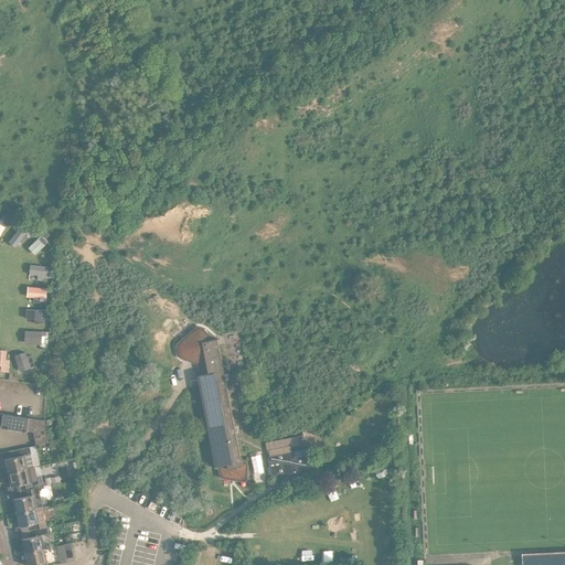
[(9,241),(16,246),(27,232),(20,227),(9,241)]
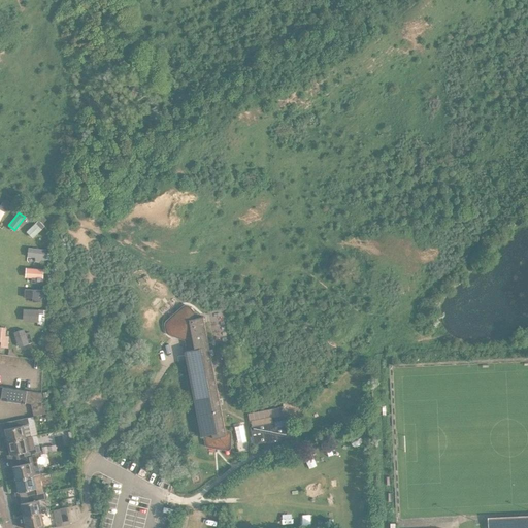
[(40,216),(26,229),(33,236),(45,225),(40,222),(44,219),(40,216)]
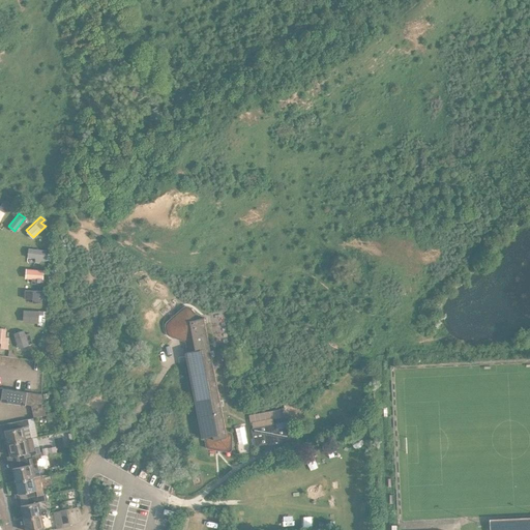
[(48,247),(27,246),(27,257),(34,256),(34,261),(39,261),(39,258),(48,259),(48,247)]
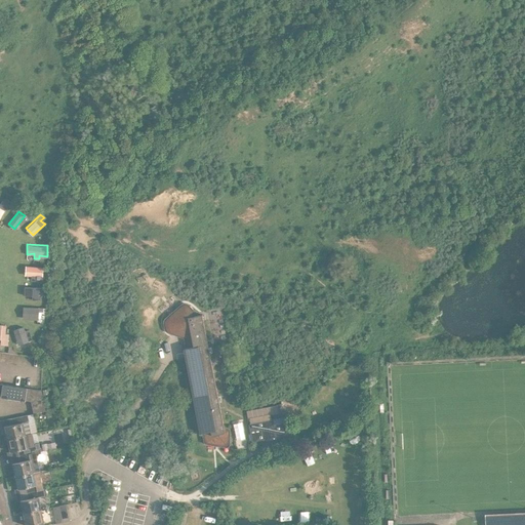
[(43,265),(24,264),(24,274),(31,274),(30,278),(35,279),(41,279),(42,274),(43,265)]
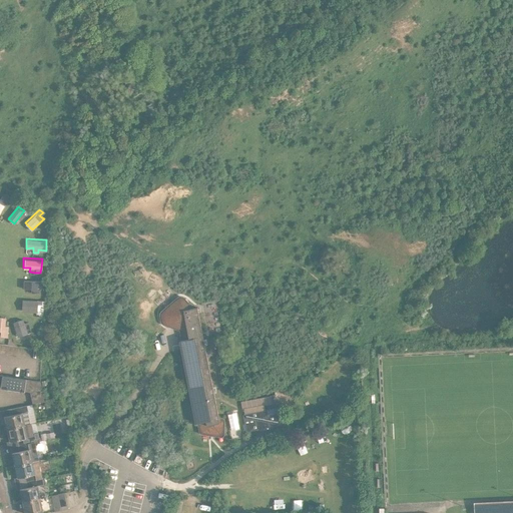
[(41,279),(22,278),(22,288),(29,288),(29,292),(37,293),(38,285),(42,285),(41,279)]
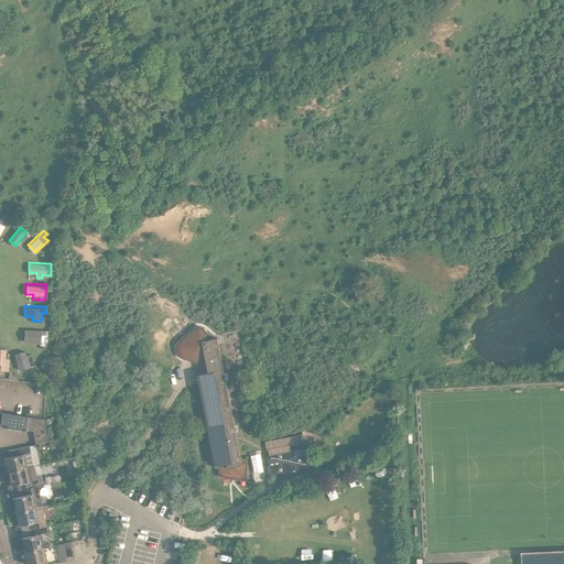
[(44,327),(23,326),(23,337),(31,336),(31,342),(41,342),(41,335),(45,335),(44,327)]
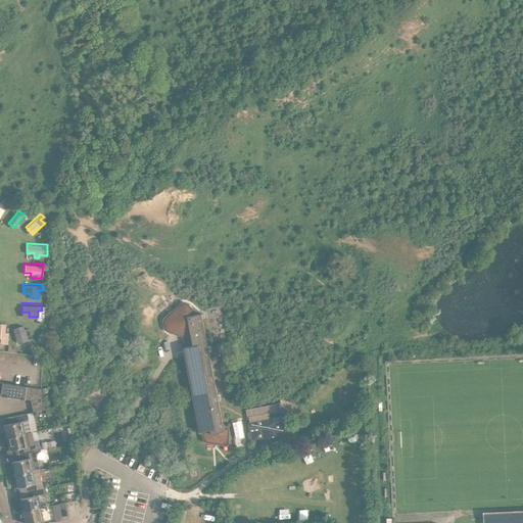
[(182,303),(181,303),(164,318),(163,319),(163,320),(163,321),(164,328),(164,329),(165,330),(167,330),(167,331),(187,337),(188,346),(185,346),(184,343),(184,347),(182,347),(184,359),(191,396),(199,435),(203,434),(205,441),(223,444),(224,440),(227,440),(227,429),(223,429),(200,313),(195,314),(187,304),(186,303),(185,303),(184,302),(183,302),(182,303)]
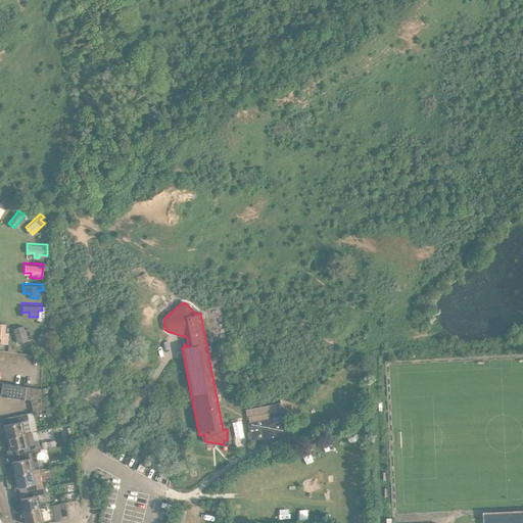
[(13,327),(16,342),(30,339),(25,324),(13,327)]
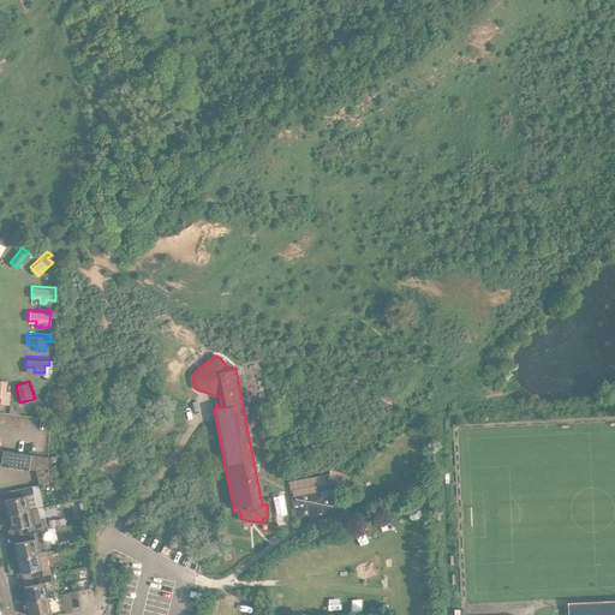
[(0,464),(29,469),(30,455),(3,451),(0,463),(0,464)]
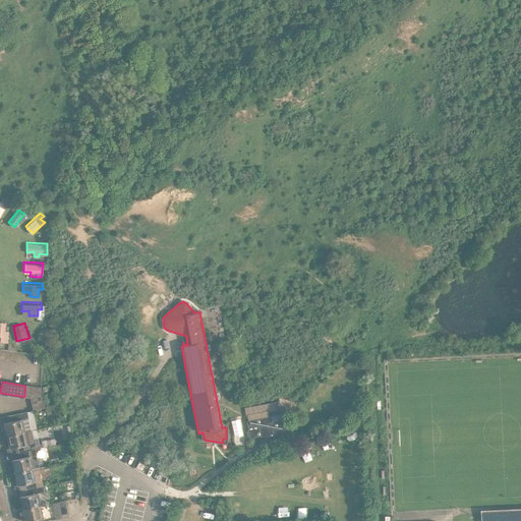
[(40,388),(25,386),(24,397),(30,398),(42,396),(40,388)]
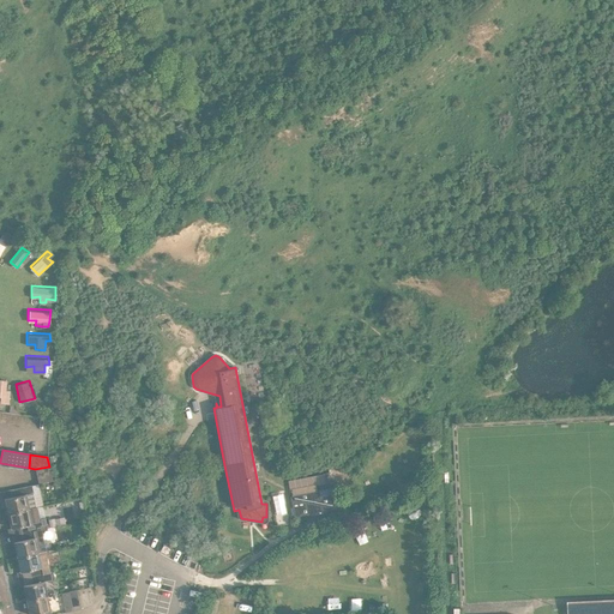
[(35,469),(37,476),(50,474),(49,467),(35,469)]
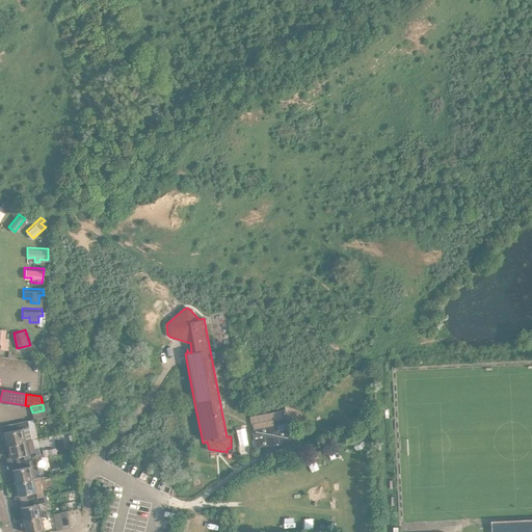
[(46,417),(44,410),(32,413),(33,419),(46,417)]
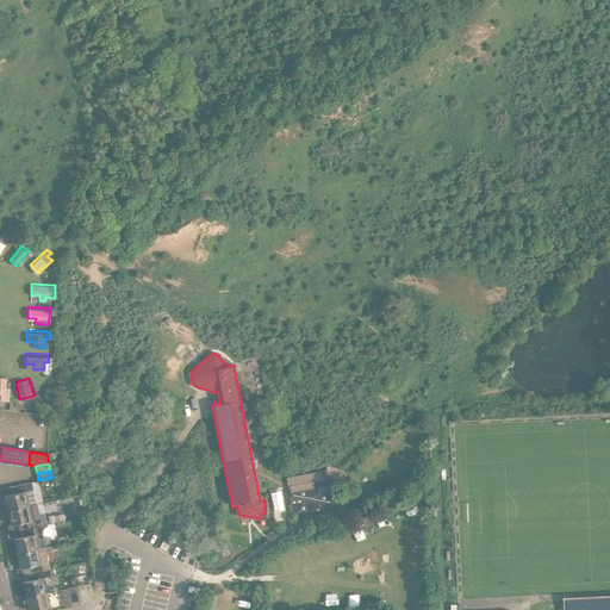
[(321,471),(286,478),(287,487),(323,480),(321,471)]
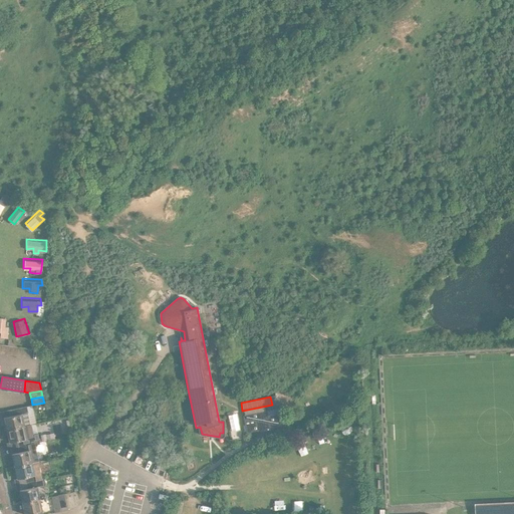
[(12,416),(4,417),(7,430),(30,425),(27,412),(26,406),(10,410),(12,416)]
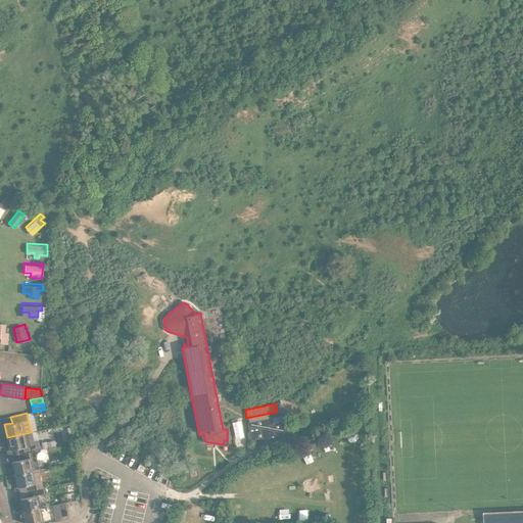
[(272,424),(271,418),(247,423),(251,439),(274,435),(274,432),(285,430),(283,422),(272,424)]
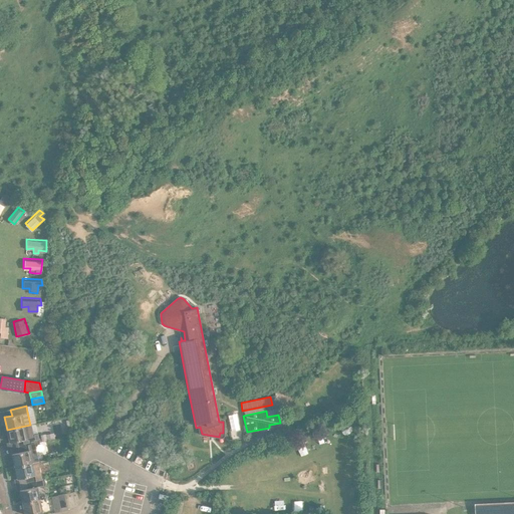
[(236,413),(228,415),(232,431),(240,429),(236,413)]
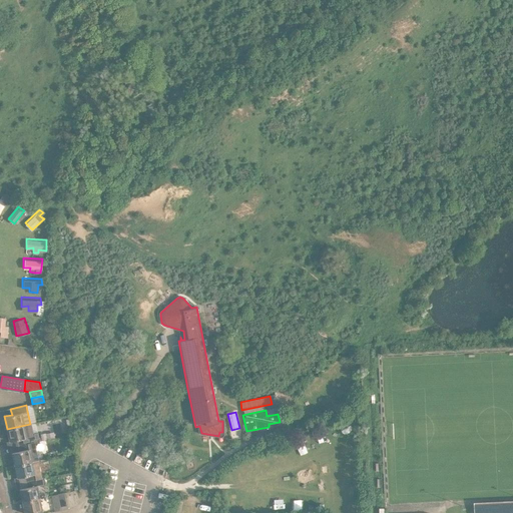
[(17,439),(18,445),(34,442),(39,441),(35,423),(30,424),(7,429),(9,441),(17,439)]
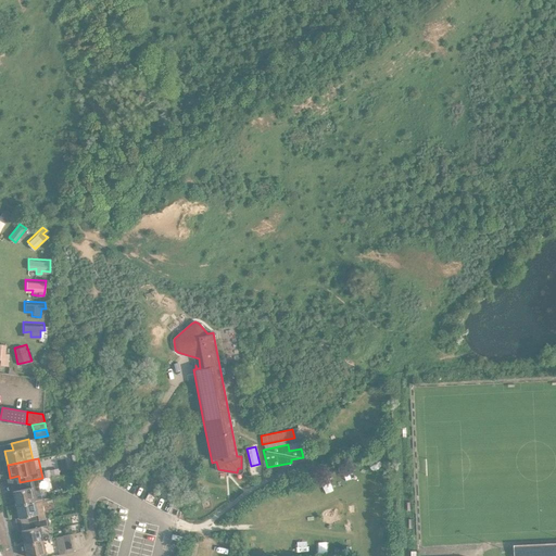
[(21,489),(13,491),(15,504),(41,498),(37,479),(20,482),(21,489)]
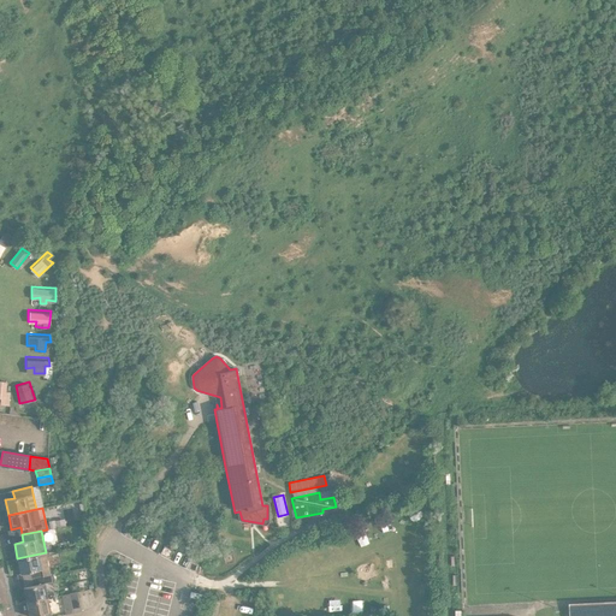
[(164,548),(160,554),(172,558),(175,552),(164,548)]
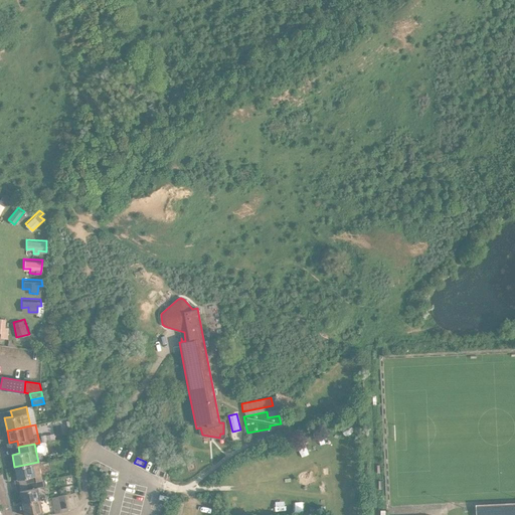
[(40,474),(38,462),(14,467),(17,479),(25,478),(26,484),(42,480),(40,474)]
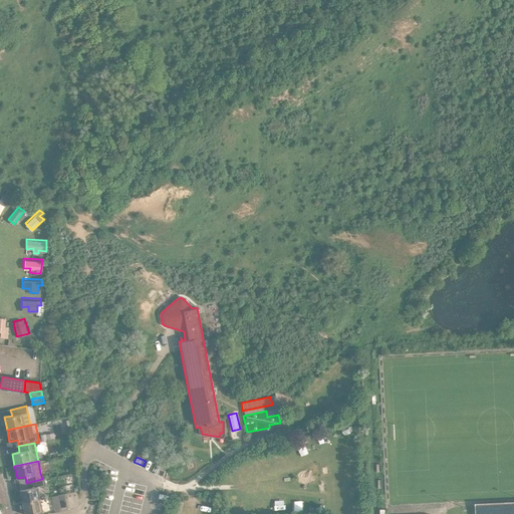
[(22,502),(39,499),(37,486),(43,485),(42,479),(26,483),(27,488),(19,490),(22,502)]
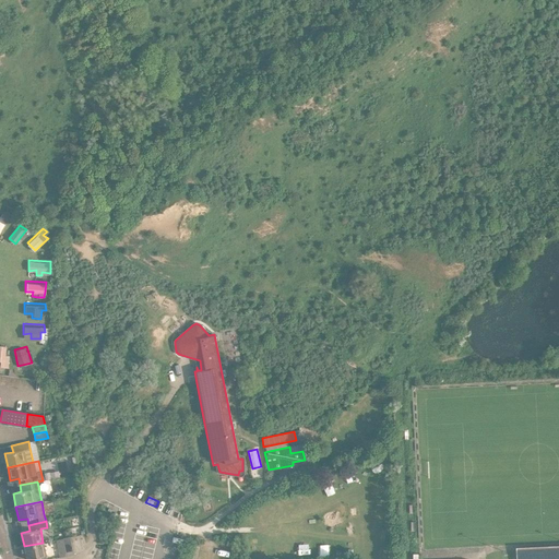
[(62,538),(66,551),(72,550),(69,537),(62,538)]
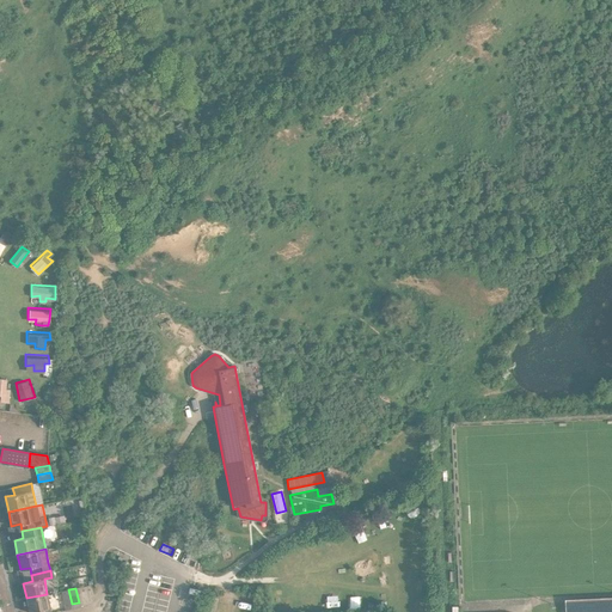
[(50,611),(48,594),(47,594),(26,598),(29,611),(34,611),(46,610),(46,611),(50,611)]
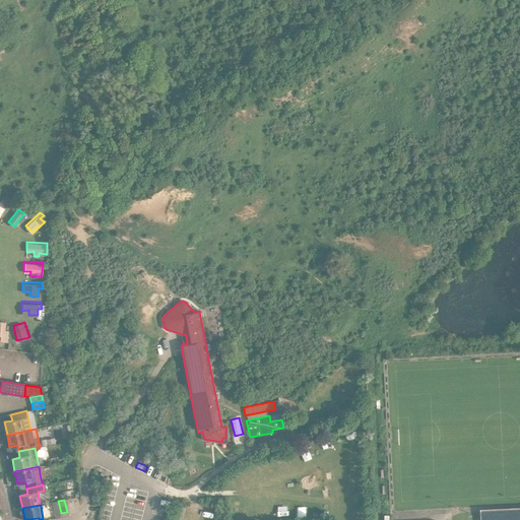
[(239,507),(240,517),(248,516),(247,506),(239,507)]
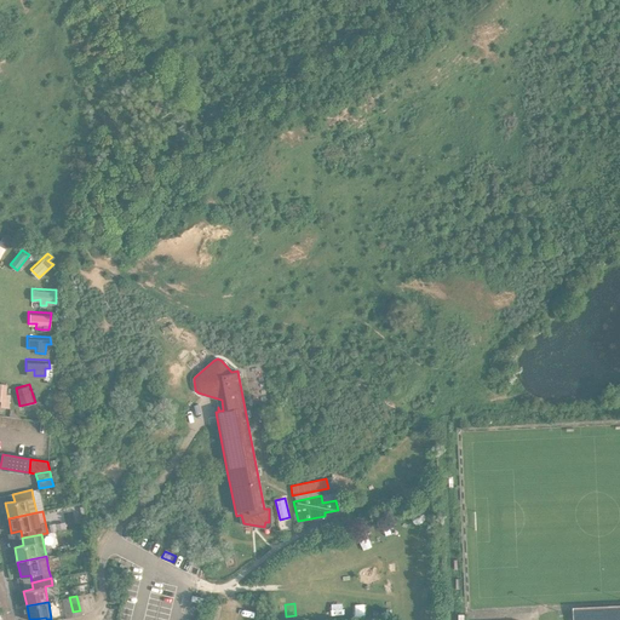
[(316,619),(317,604),(308,604),(306,619),(316,619)]
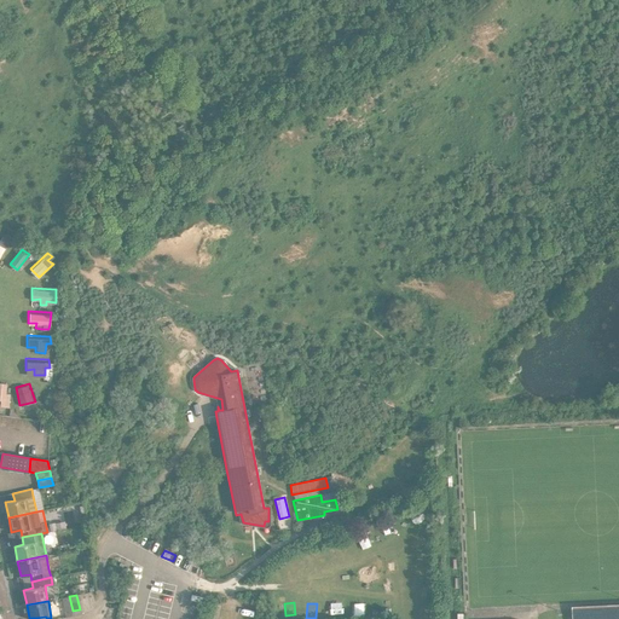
[(618,618),(618,607),(572,609),(572,618),(618,618)]
